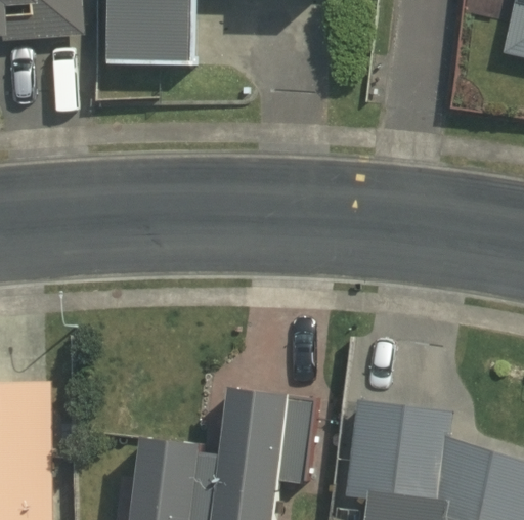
[(83,0),(0,0),(0,38),(1,39),(1,43),(86,38),(83,0)]
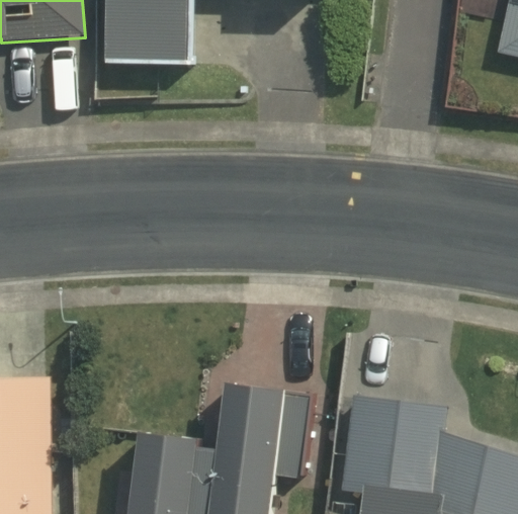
[(105,0),(104,63),(191,65),(192,0),(105,0)]
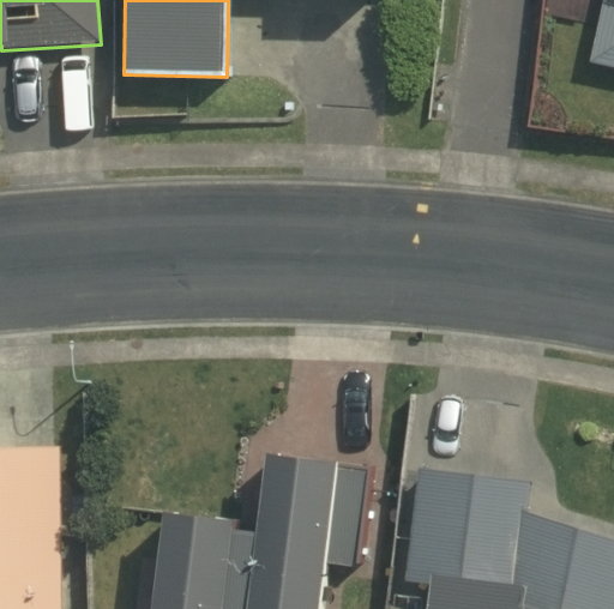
[(613,0),(601,0),(587,65),(613,70),(613,0)]
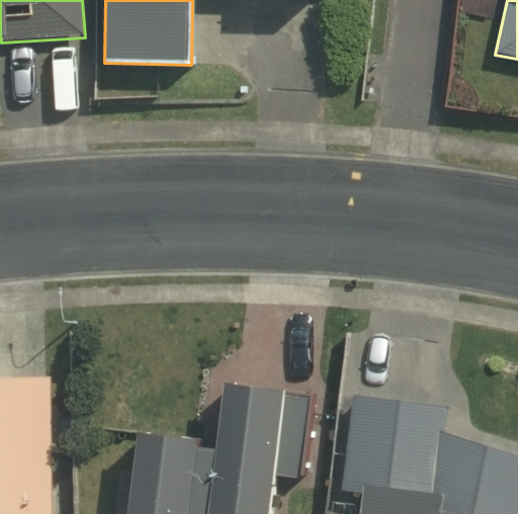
[(53,513),(51,381),(0,381),(0,513),(53,513)]
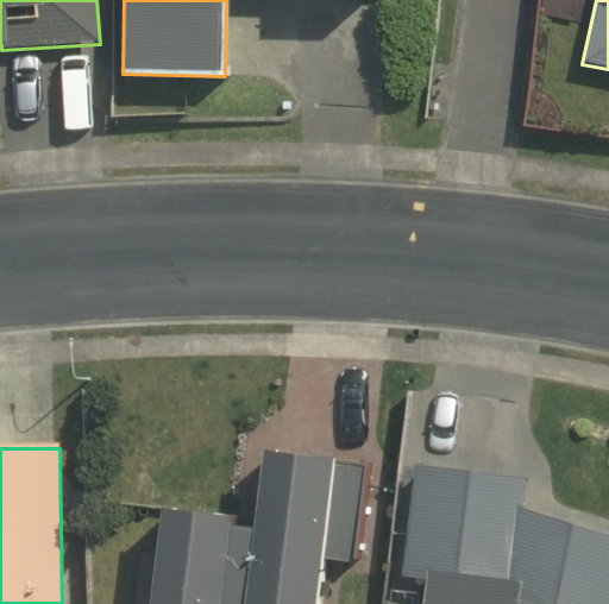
[(320,603),(325,566),(355,570),(369,464),(261,448),(250,527),(230,524),(231,516),(161,507),(146,603),(320,603)]
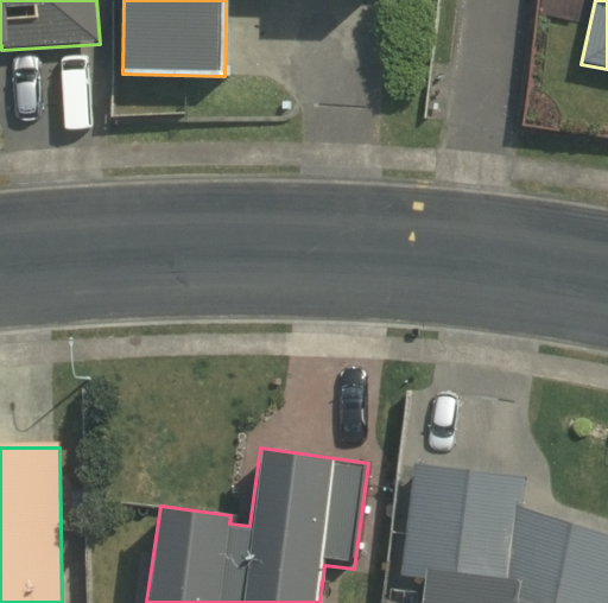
[(526,480),(417,463),(399,575),(422,579),(419,602),(607,602),(607,535),(524,507),(526,480)]
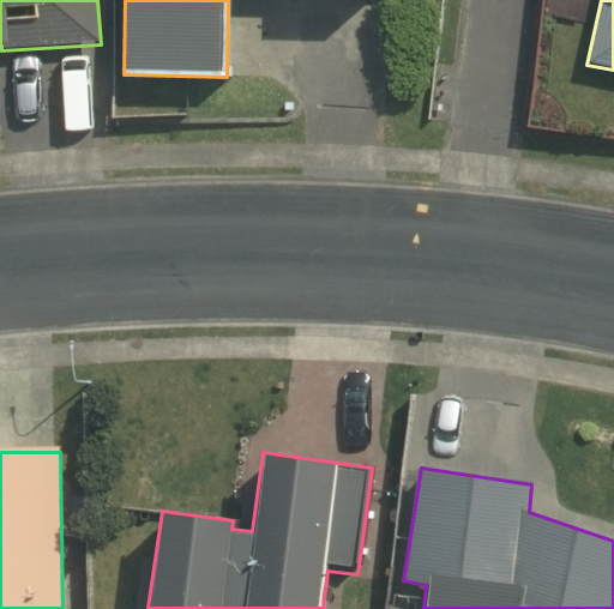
All buildings are outlined.
